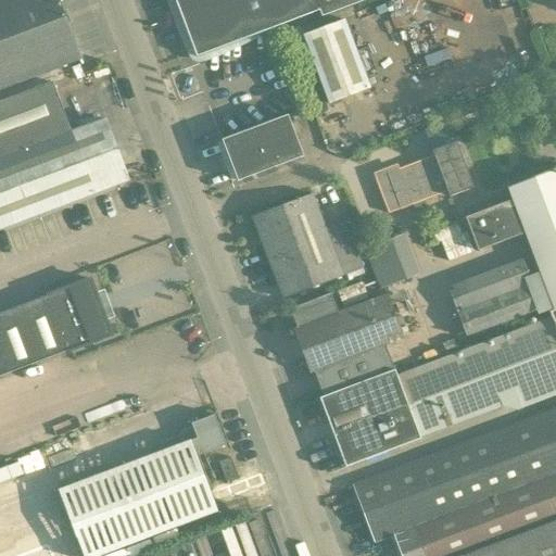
[(0,0),(0,90),(81,60),(59,0),(0,0)]
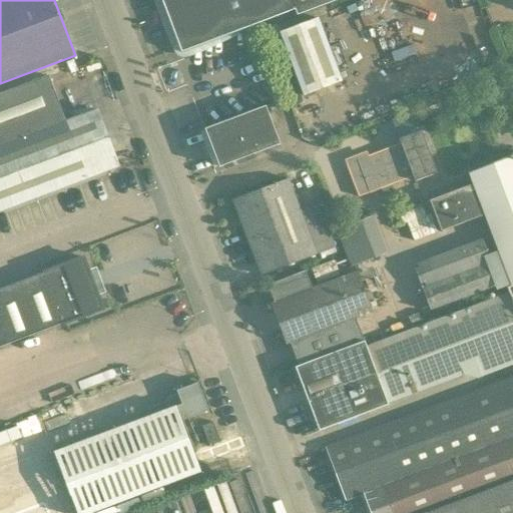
[(297,15),(335,0),(161,0),(182,52),(293,10),(297,15)]
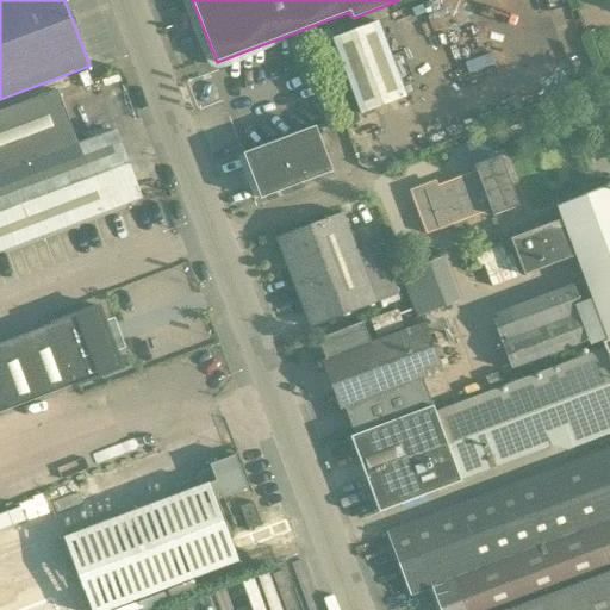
[(362,113),(406,97),(379,22),(334,38),(362,113)]
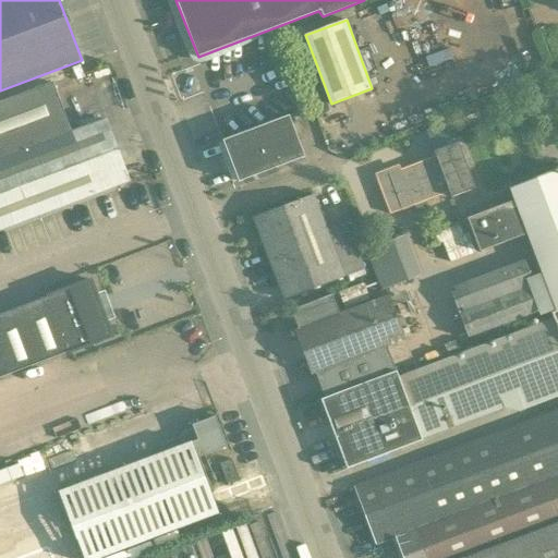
[(322,87),(310,92),(318,117),(330,111),(322,87)]
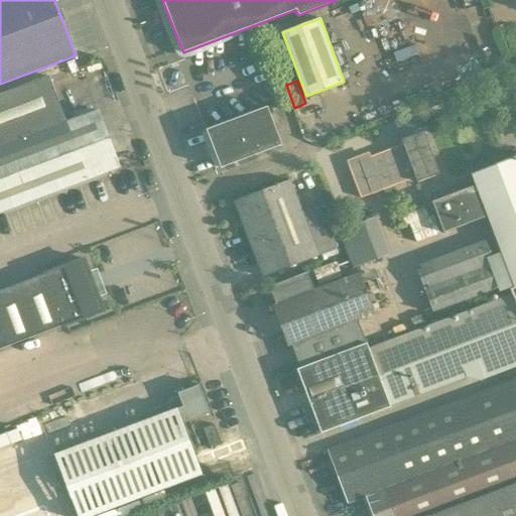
[(66,123),(49,83),(0,102),(0,213),(119,167),(97,111),(66,123)]
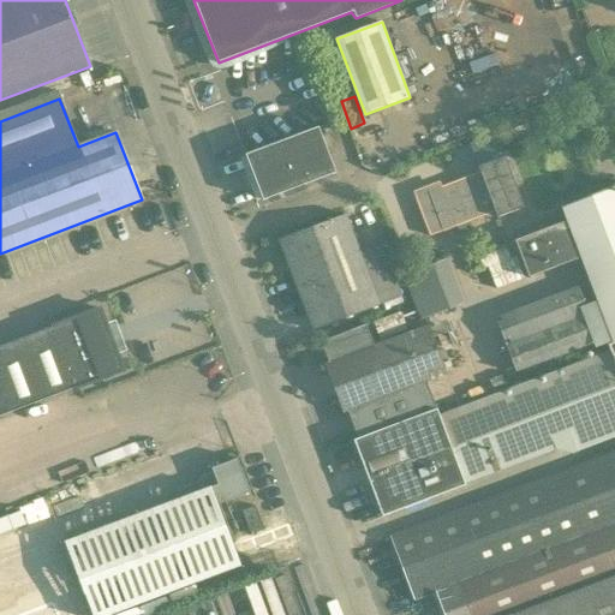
[(264,199),(336,173),(318,127),(246,155),(264,199)]
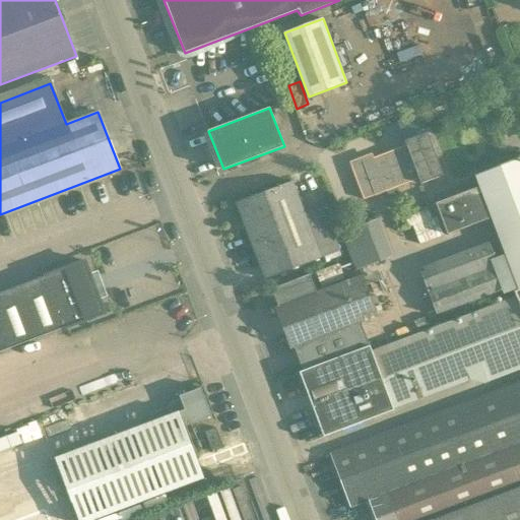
[(407,145),(352,167),(365,199),(386,191),(388,197),(400,193),(397,187),(419,179),(421,184),(443,175),(434,149),(427,132),(416,136),(405,140),(407,145)]
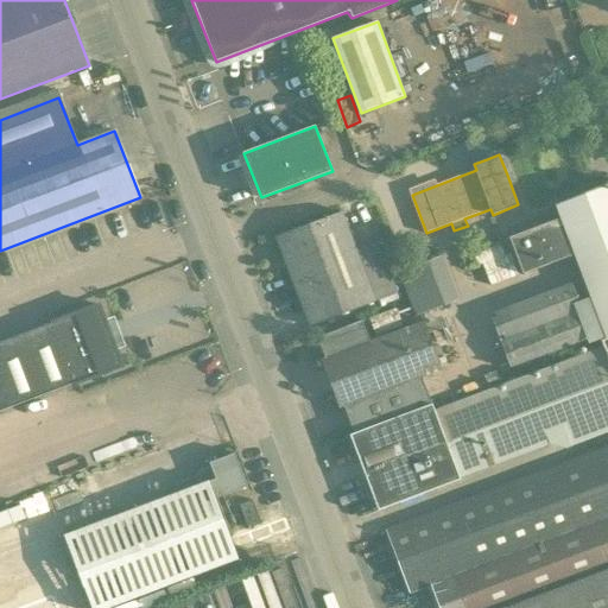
[(561,219),(575,254),(575,255),(607,339),(607,337),(607,184),(556,204),(561,219)]
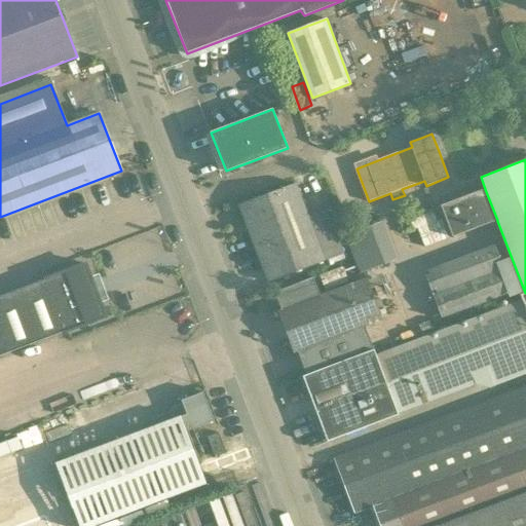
[(268,282),(344,254),(327,210),(309,216),(296,183),(238,205),(268,282)]
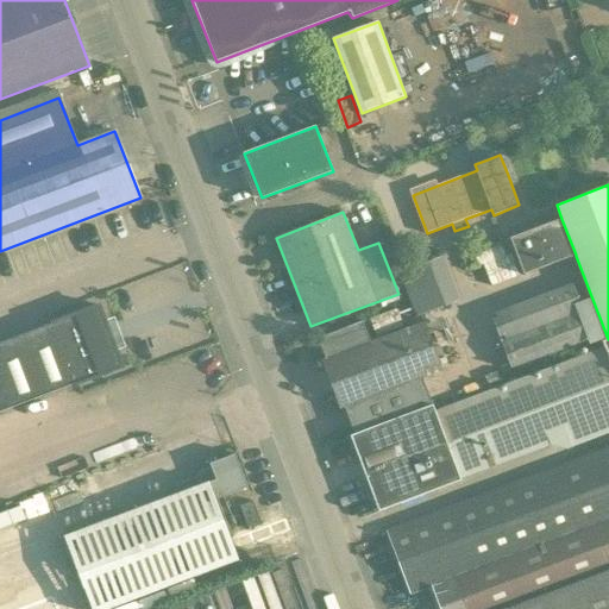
[(562,219),(510,238),(525,275),(576,256),(576,255),(562,219)]
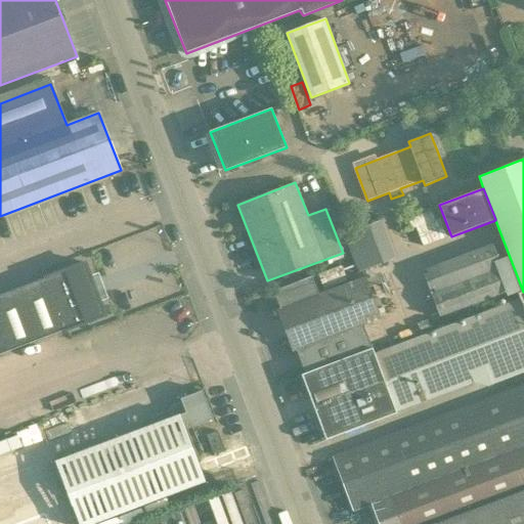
[(431,211),(407,219),(411,229),(416,227),(423,246),(445,237),(438,218),(435,220),(431,211)]
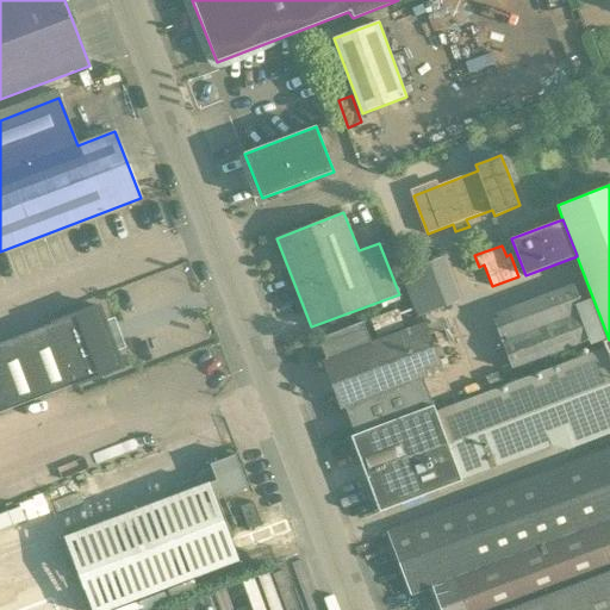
[(417,317),(450,305),(434,260),(400,273),(417,317)]
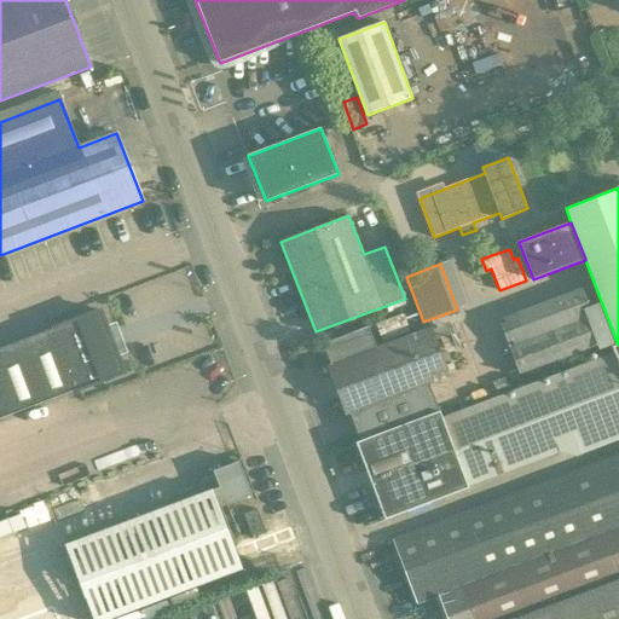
[(519,374),(603,342),(583,289),(499,320),(519,374)]
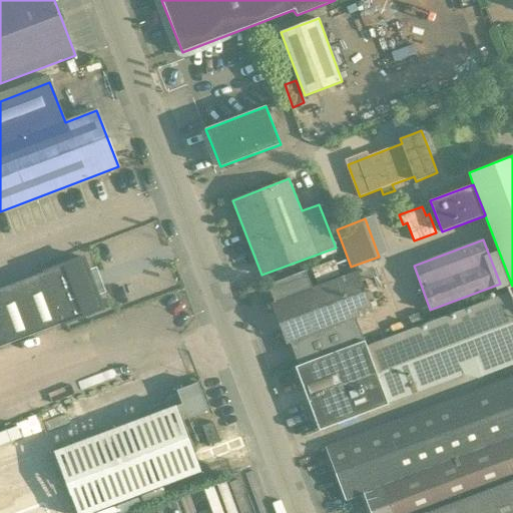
[(84,258),(63,266),(0,289),(0,347),(102,308),(84,258)]
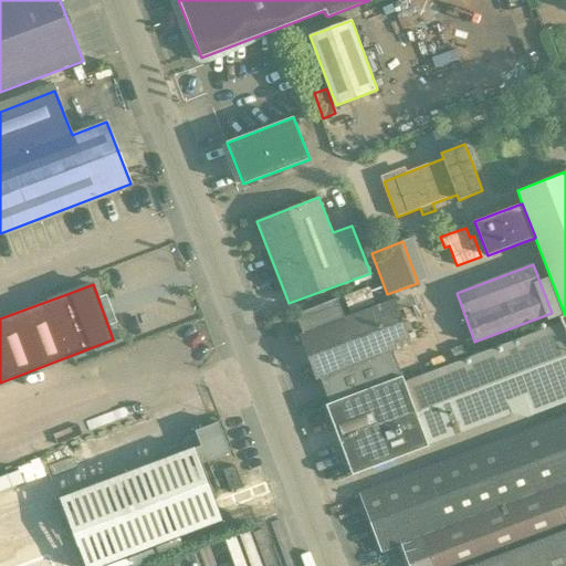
[(368,287),(344,297),(349,313),(375,303),(368,287)]
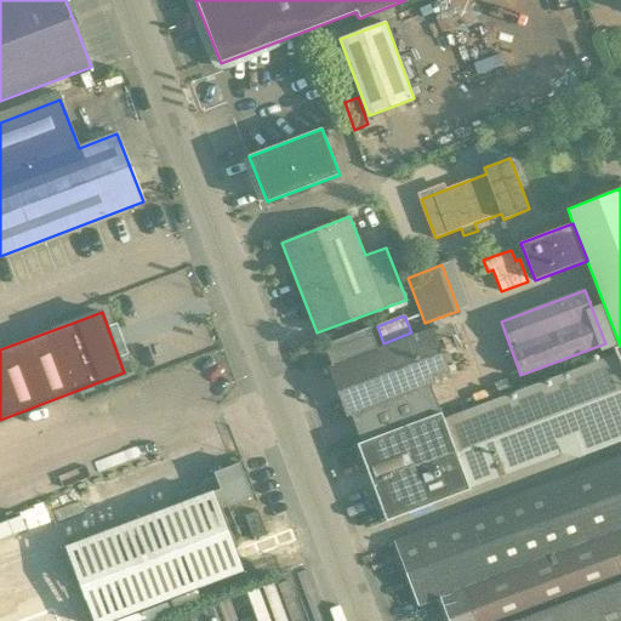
[(431,386),(451,379),(433,328),(377,348),(370,328),(324,346),(332,365),(329,368),(348,417),(352,416),(362,443),(440,412),(431,386)]
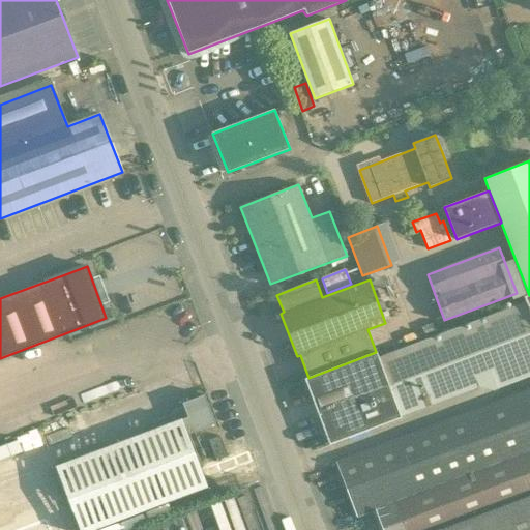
[(304,380),(330,444),(478,388),(494,391),(529,376),(529,298),(378,357),(376,352),(304,380)]
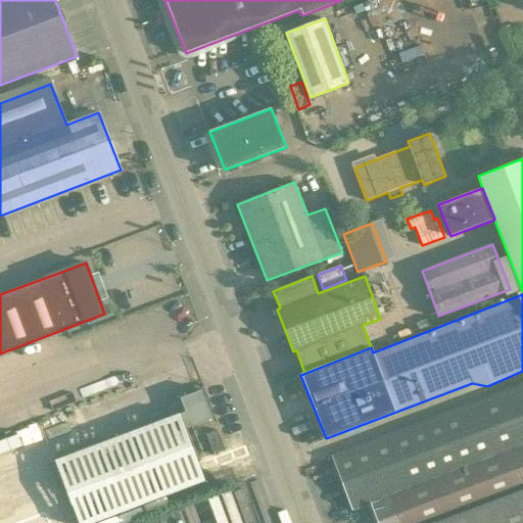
[(522,522),(522,384),(332,457),(352,510),(370,504),(378,522),(522,522)]
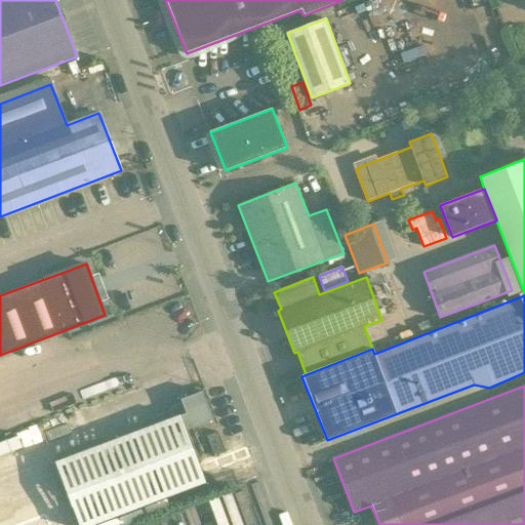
[(187,412),(180,415),(55,462),(78,524),(93,524),(206,483),(190,439),(195,438),(192,429),(211,419),(202,392),(182,399),(187,412)]
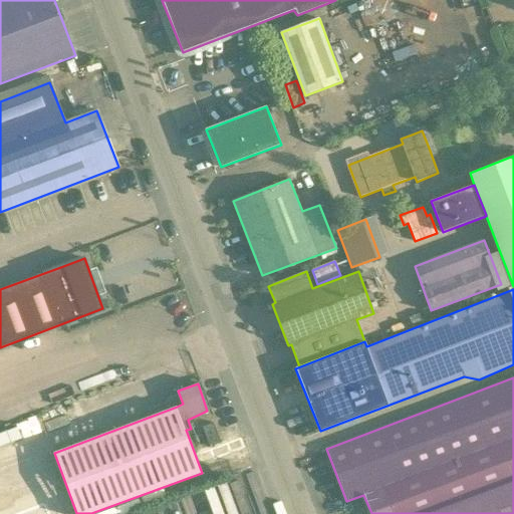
[(210,447),(221,443),(213,423),(202,428),(210,447)]
